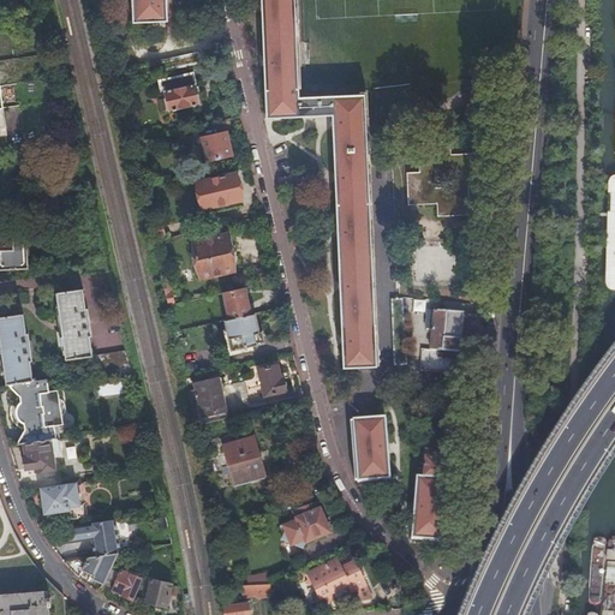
[(132,0),(133,22),(173,21),(172,0),(132,0)]
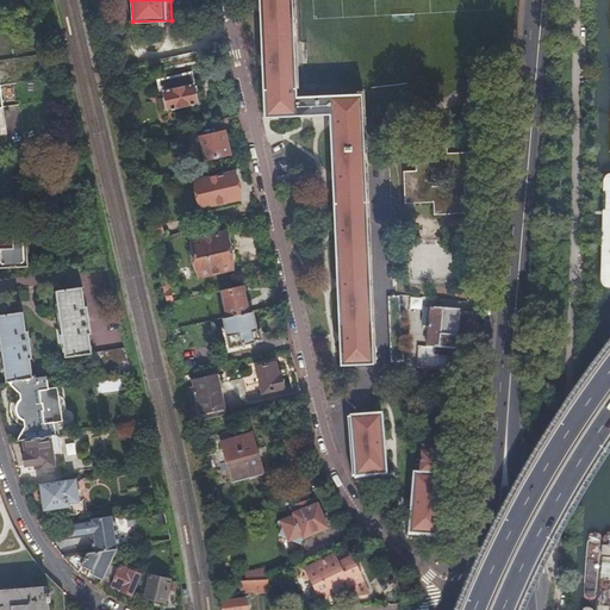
[(292,0),(257,0),(263,118),(329,116),(341,363),(373,363),(361,94),(297,97),(292,0)]
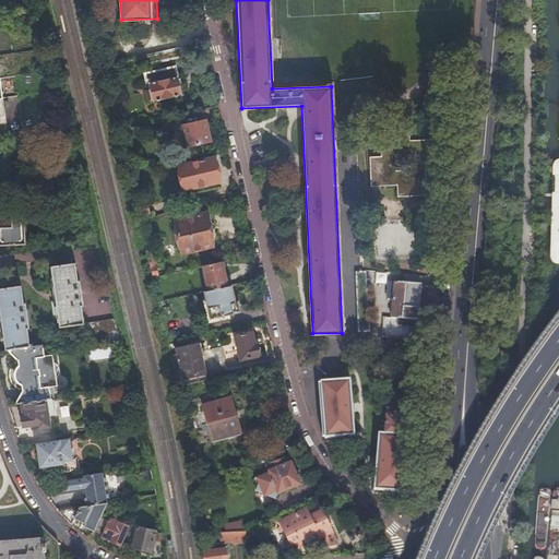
[(182,57),(194,55),(191,44),(180,46),(182,57)]
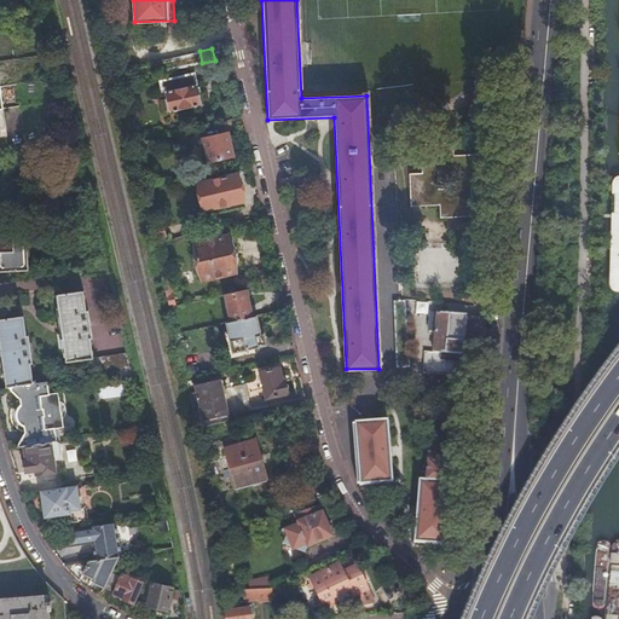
[(196,73),(160,81),(162,90),(165,90),(171,113),(202,105),(196,73)]
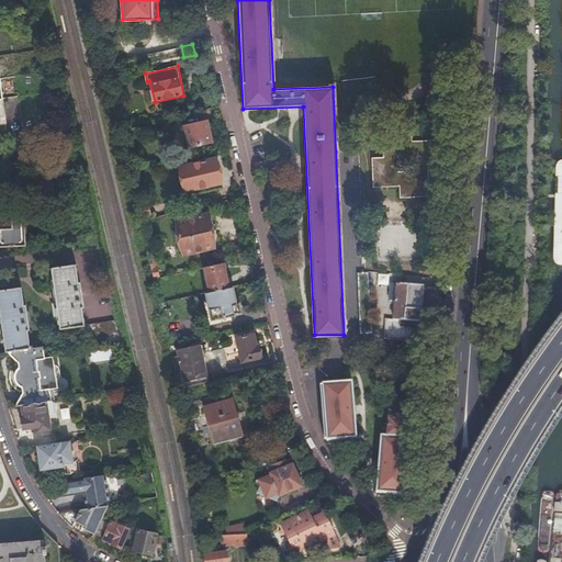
[(210,109),(182,114),(183,121),(194,117),(195,121),(211,116),(210,109)]
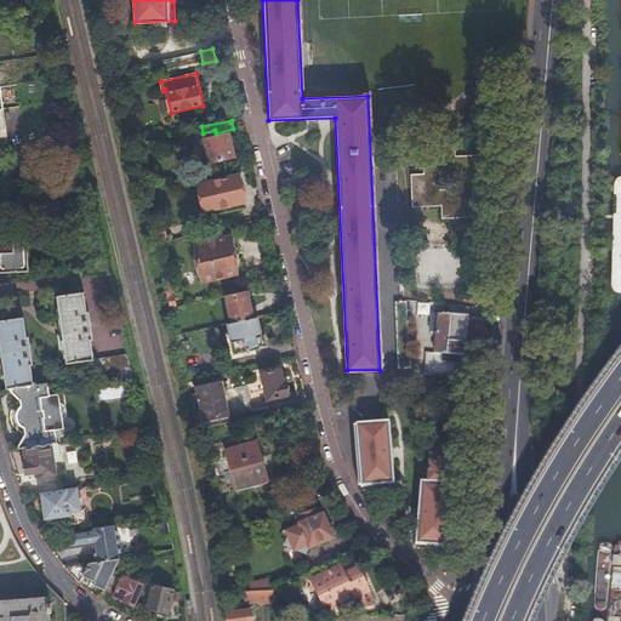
[(229,134),(204,138),(209,163),(234,157),(229,134)]
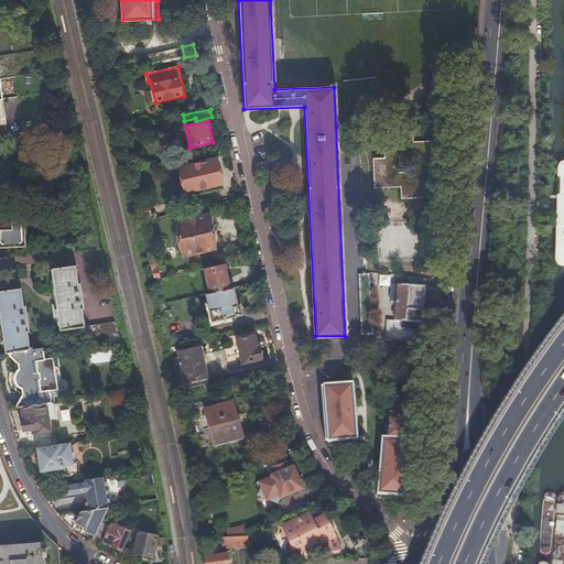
[(440,141),(412,143),(412,132),(382,134),(383,159),(373,160),(375,190),(400,188),(401,199),(432,197),(431,171),(441,171),(440,141)]
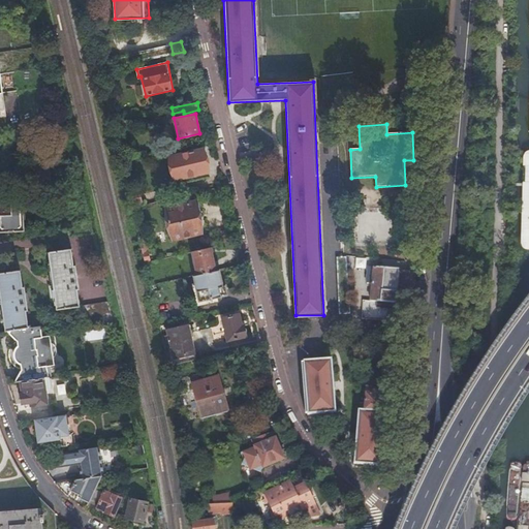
[(203,149),(168,156),(174,180),(209,172),(203,149)]
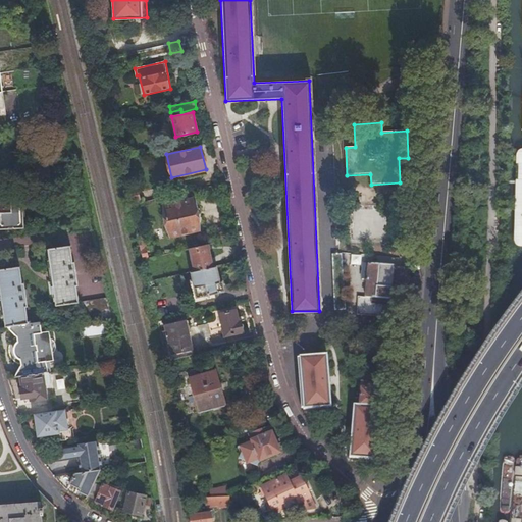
[(138,190),(129,191),(132,201),(140,199),(138,190)]
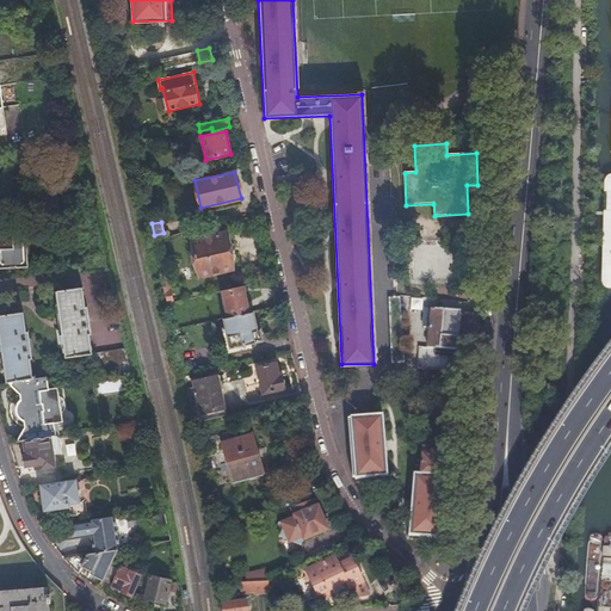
[(224,233),(190,240),(199,277),(233,270),(224,233)]
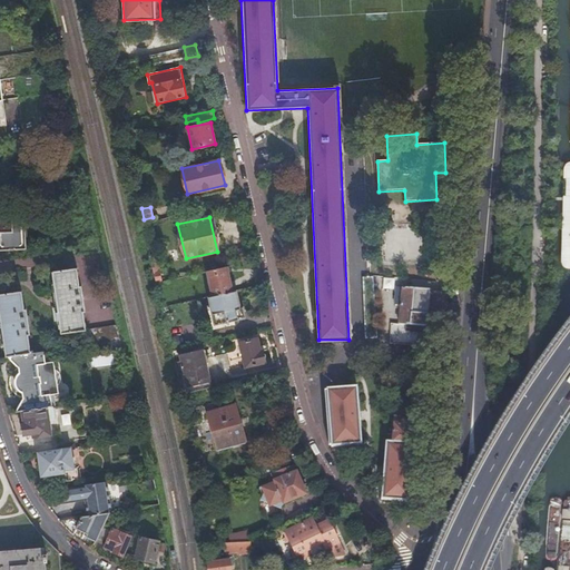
[(25,219),(0,220),(0,252),(26,251),(25,219)]
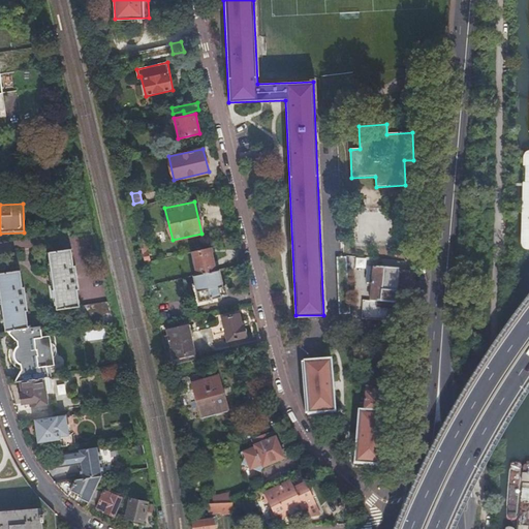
[(210,247),(192,251),(197,274),(215,270),(210,247)]
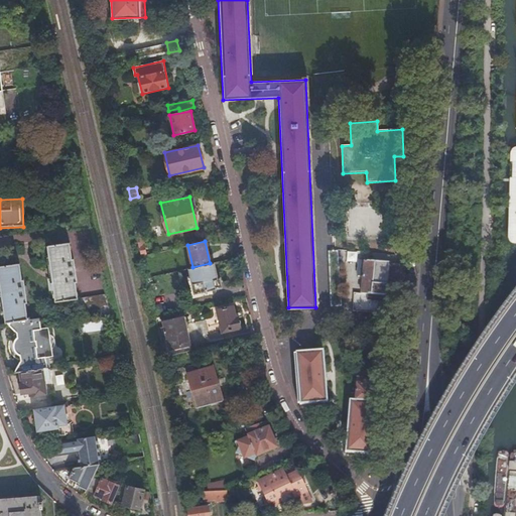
[(76,298),(78,297),(76,282),(77,282),(74,258),(72,259),(70,242),(47,246),(54,300),(76,298)]
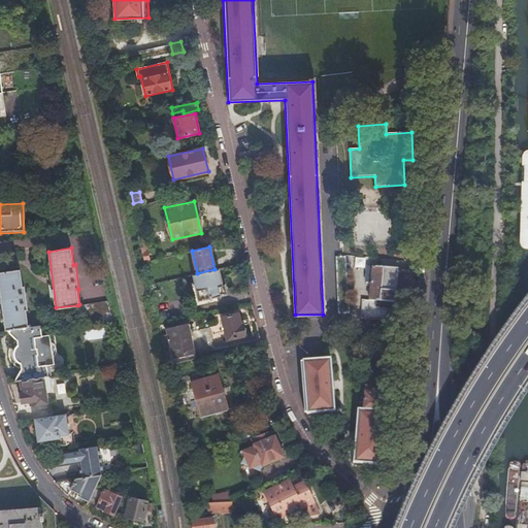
[(409,269),(405,268),(368,265),(367,283),(372,284),(370,301),(370,303),(375,303),(375,307),(386,307),(402,309),(405,309),(405,304),(406,304),(409,269)]
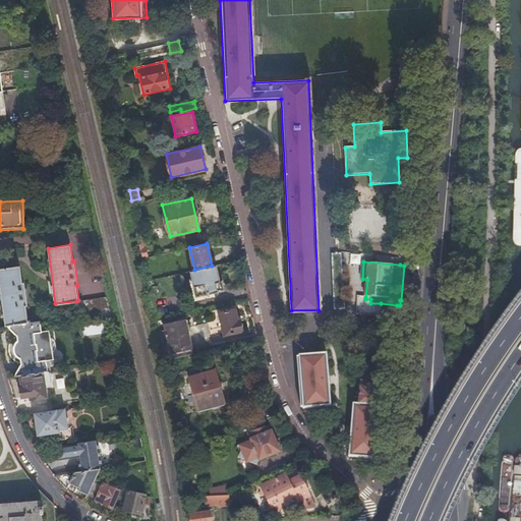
[(355,263),(345,264),(345,272),(356,271),(355,263)]
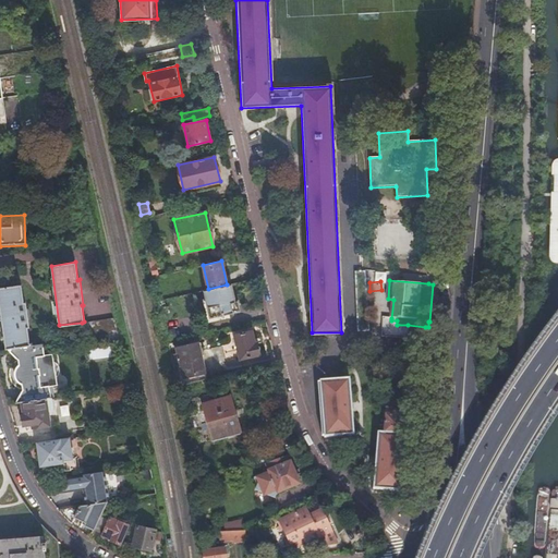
[(0,287),(0,313),(4,349),(7,349),(29,344),(27,328),(29,327),(26,302),(24,302),(21,284),(0,287)]
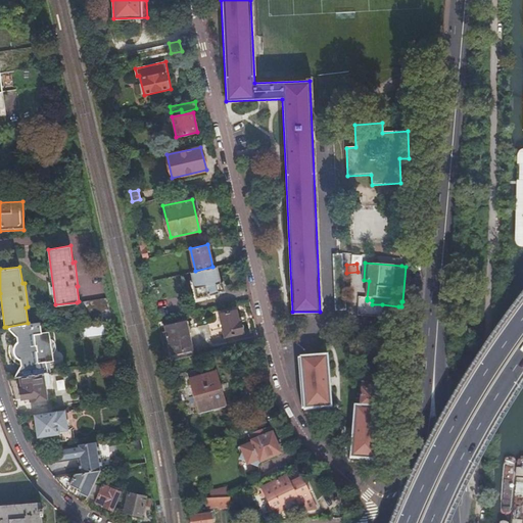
[(195,271),(190,272),(192,281),(191,281),(196,300),(210,297),(209,294),(225,291),(223,282),(220,282),(217,267),(212,267),(195,271)]
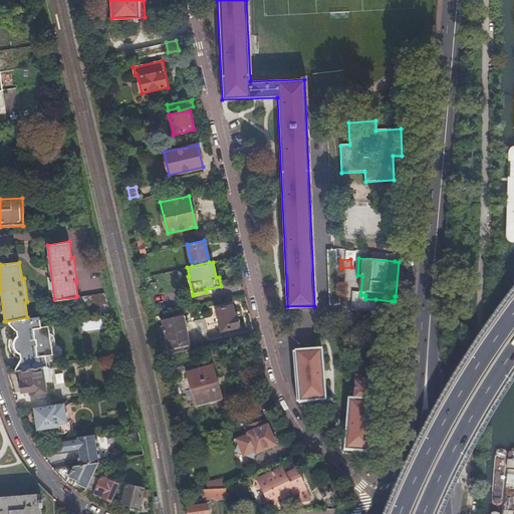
[(98,307),(108,305),(105,292),(77,296),(78,310),(98,307)]
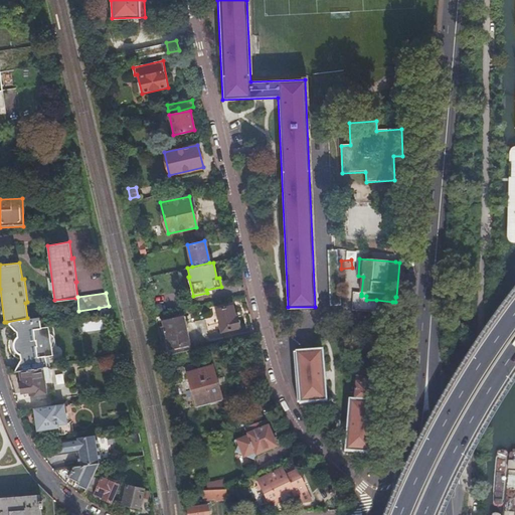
[(366,300),(353,298),(352,310),(375,313),(376,300),(366,300)]
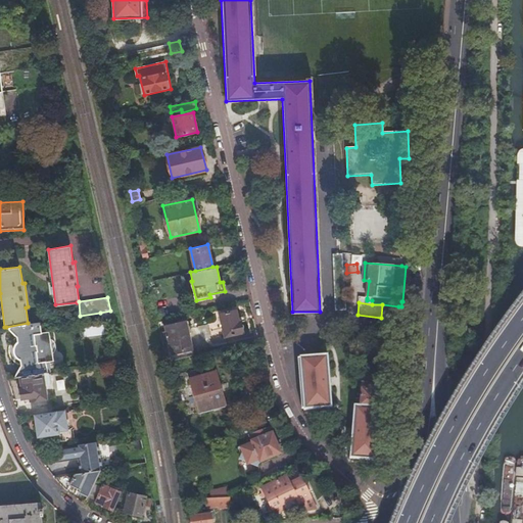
[(236,310),(220,313),(225,336),(243,332),(241,320),(238,321),(236,310)]
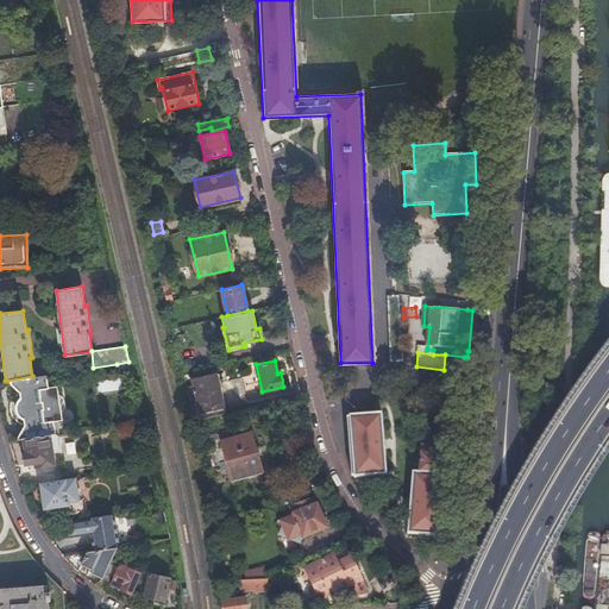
[(119,372),(131,371),(129,362),(117,364),(119,372)]
